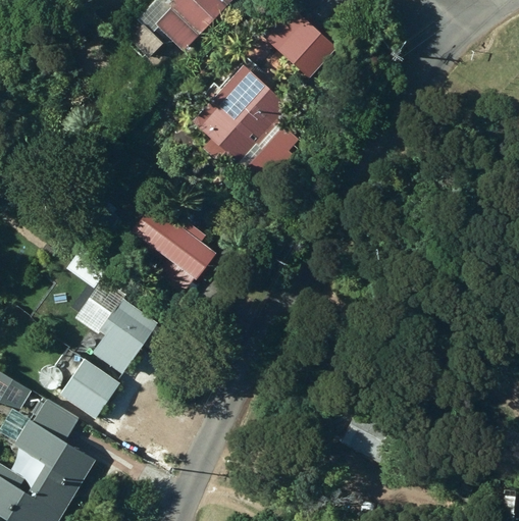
[(183,50),(230,0),(167,0),(166,1),(172,7),(155,24),(183,50)]
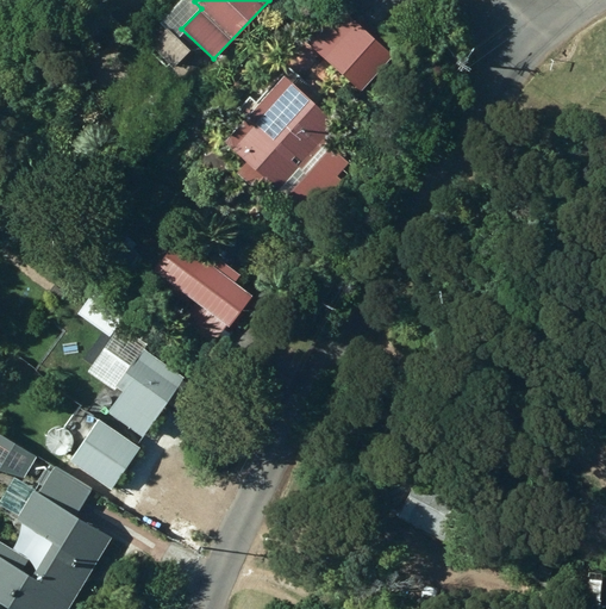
[(361,91),(393,53),(335,1),(303,38),(361,91)]
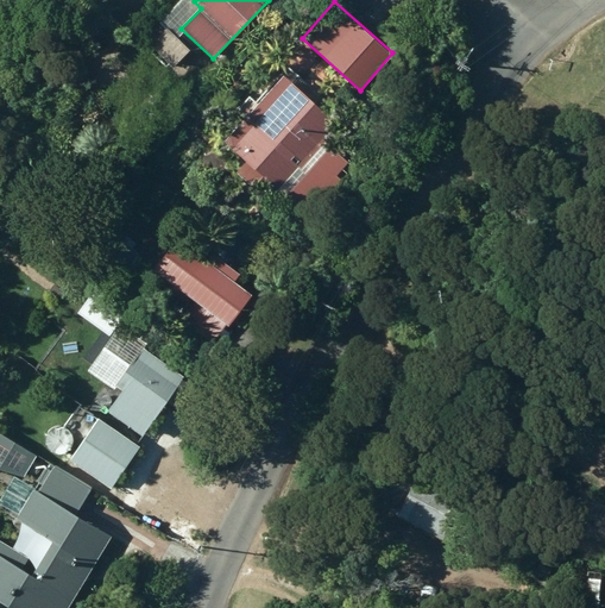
[(190,50),(165,27),(150,45),(175,68),(190,50)]
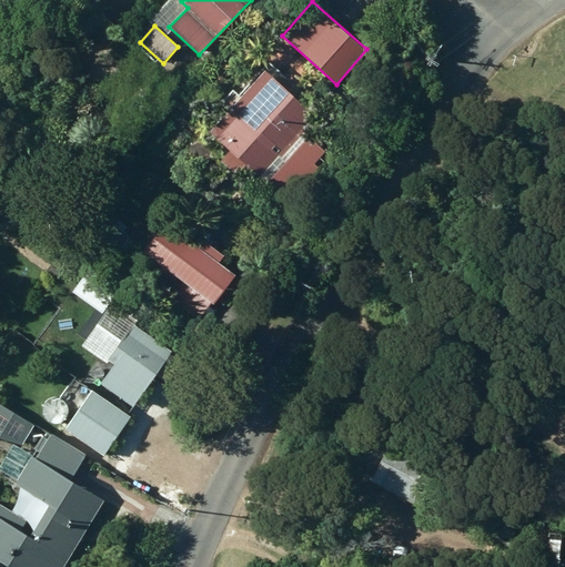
[(264,71),(210,131),(230,151),(218,163),(238,180),(249,168),(286,201),(318,168),(312,163),(323,151),(301,130),(313,115),(264,71)]
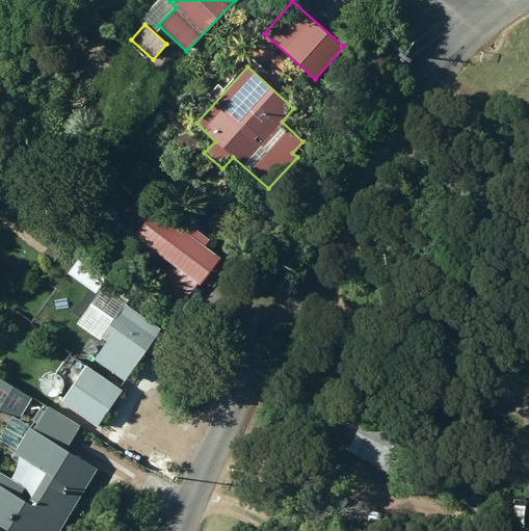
[(201,285),(220,257),(205,246),(210,239),(189,224),(185,231),(155,209),(135,237),(170,262),(158,281),(185,300),(197,283),(201,285)]
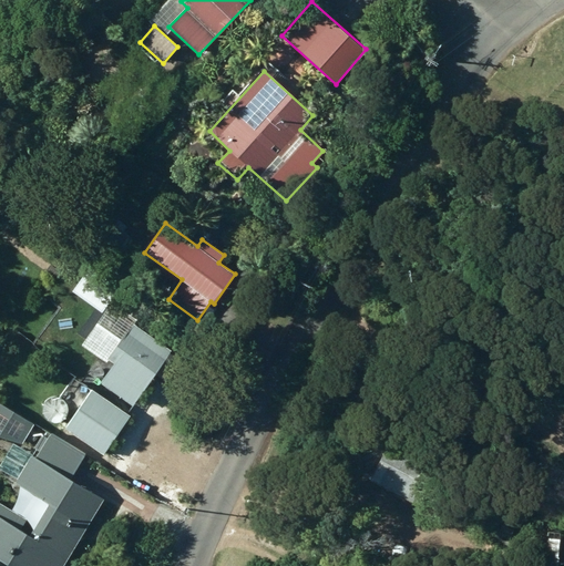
[(100,383),(133,407),(154,374),(164,381),(173,369),(163,362),(171,350),(142,330),(136,339),(126,333),(108,359),(114,363),(100,383)]
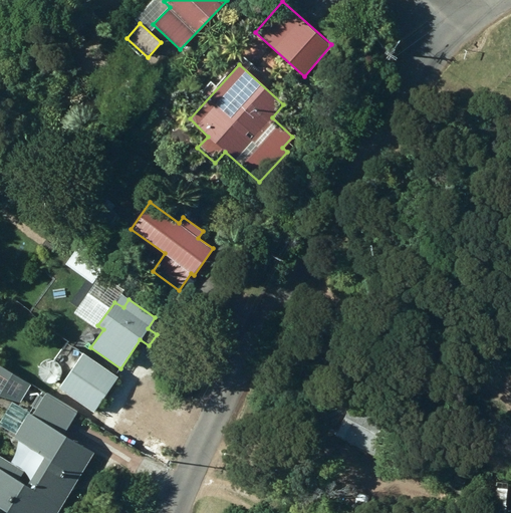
[(92,413),(117,376),(82,352),(57,390),(92,413)]
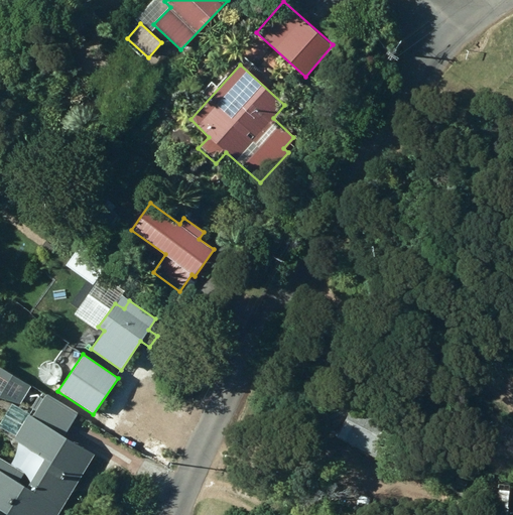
[(306,423),(375,461),(395,424),(326,387),(306,423)]
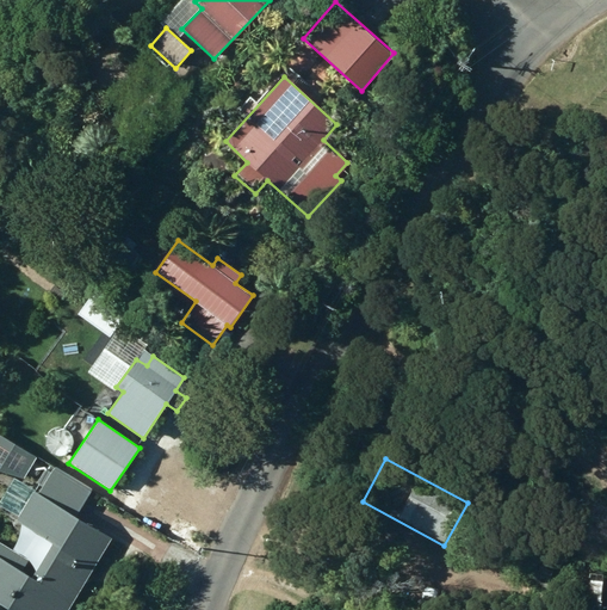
[(0,603),(12,609),(67,609),(110,538),(74,517),(91,490),(53,467),(37,494),(12,479),(0,498),(0,509),(18,521),(17,523),(54,543),(37,572),(25,565),(29,559),(0,542),(0,603)]
